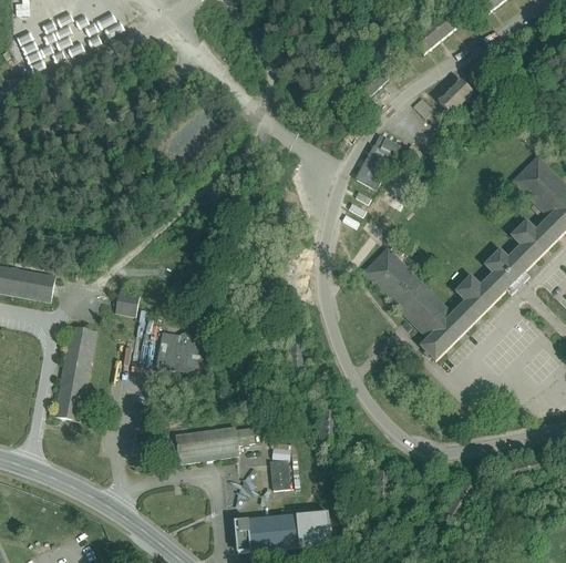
[(479,0),(487,11),(501,0),(479,0)]
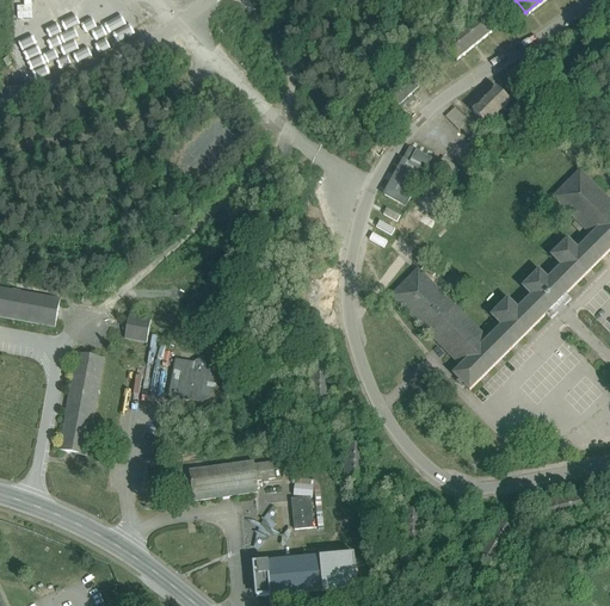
[(485,7),(443,41),(456,56),(498,23),(485,7)]
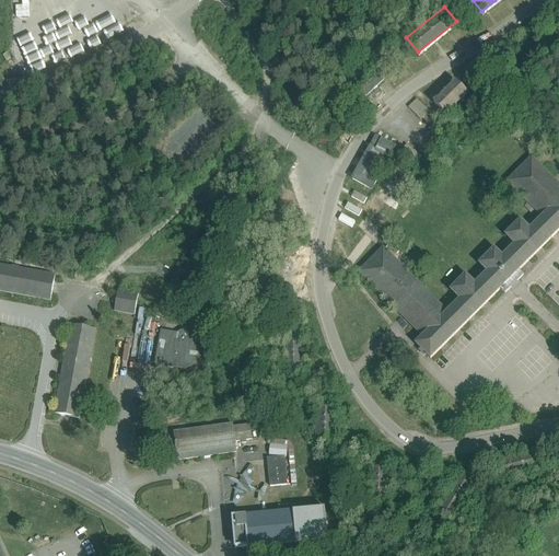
[(375,66),(356,83),(364,92),(384,74),(375,66)]
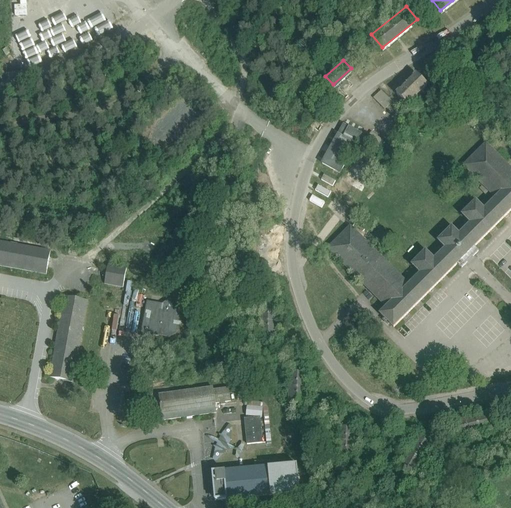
[(416,71),(395,91),(406,102),(426,82),(421,76),(416,71)]
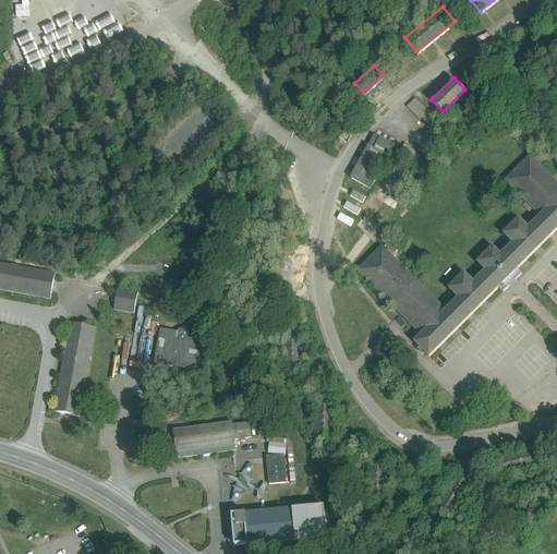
[(426,107),(414,95),(406,103),(418,116),(426,107)]
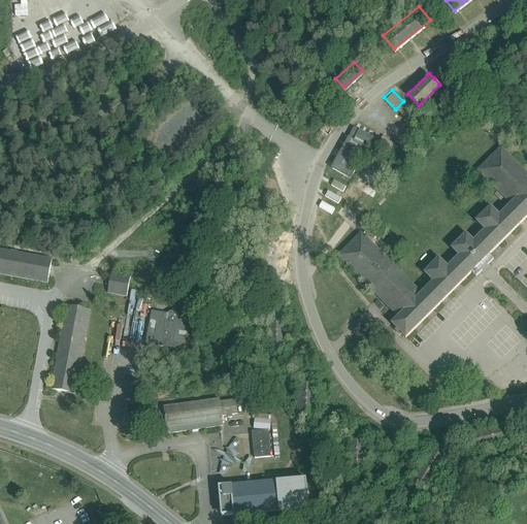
[(419,118),(412,110),(403,118),(412,125),(419,118)]
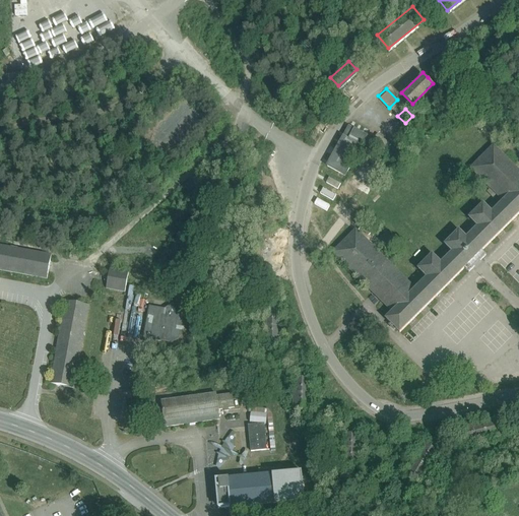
[(347,123),(326,163),(343,173),(348,164),(342,160),(355,138),(361,141),(364,136),(366,133),(347,123)]
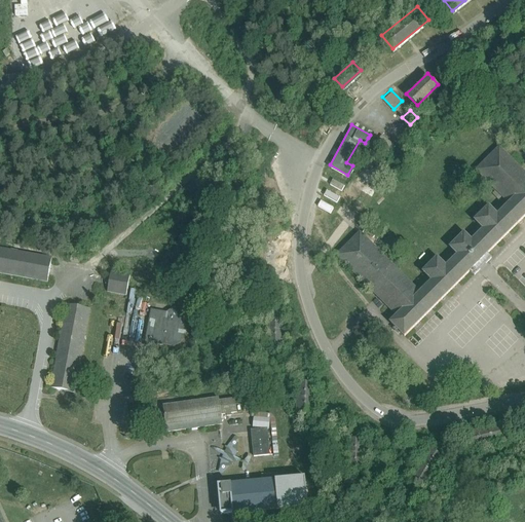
[(411,128),(396,143),(403,151),(418,136),(411,128)]
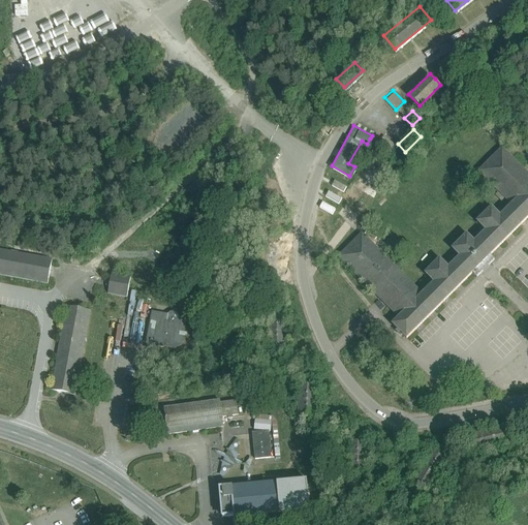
[(382,132),(376,141),(389,151),(395,143),(382,132)]
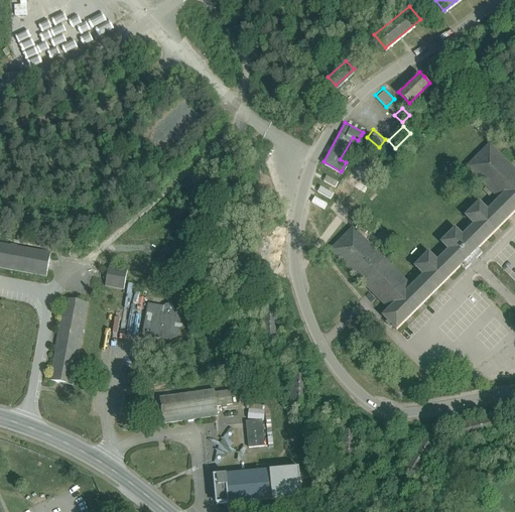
[(514,167),(489,141),(467,163),(499,197),(487,209),(478,200),(465,213),(474,222),(462,234),(455,227),(440,240),(448,247),(436,259),(427,250),(414,263),(423,272),(411,284),(385,258),(384,259),(351,226),(330,247),(389,306),(382,313),(395,326),(460,262),(464,266),(481,250),(477,245),(514,207),(514,167)]
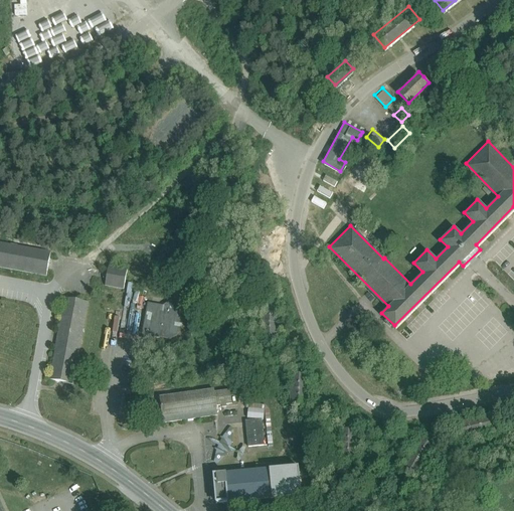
[(201,187),(189,174),(181,182),(194,194),(201,187)]
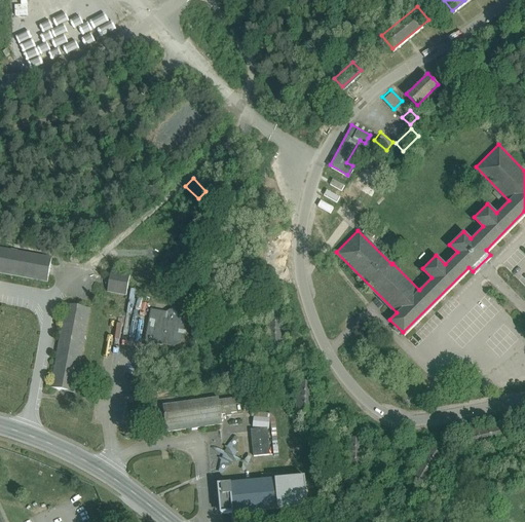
[(375,231),(366,222),(362,226),(363,227),(363,226),(371,234),(375,231)]
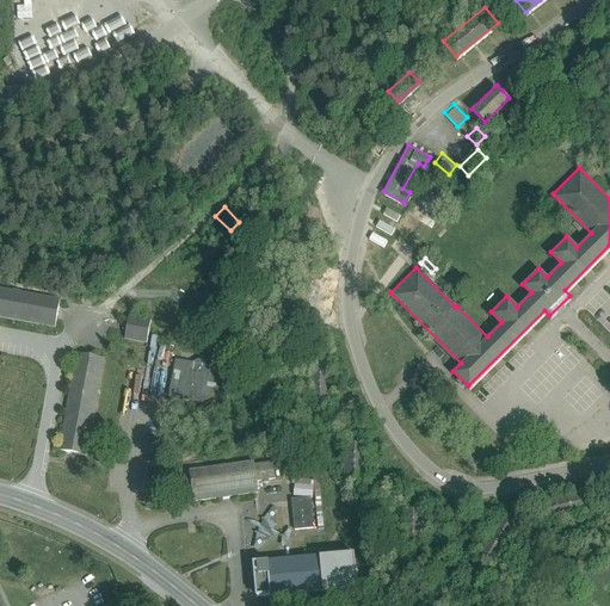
[(59,296),(0,284),(0,313),(54,323),(59,296)]
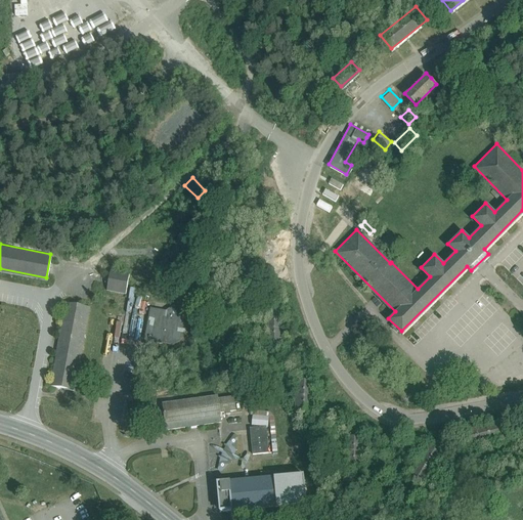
[(128,271),(118,269),(118,266),(115,266),(114,269),(110,268),(105,287),(125,291),(128,271)]
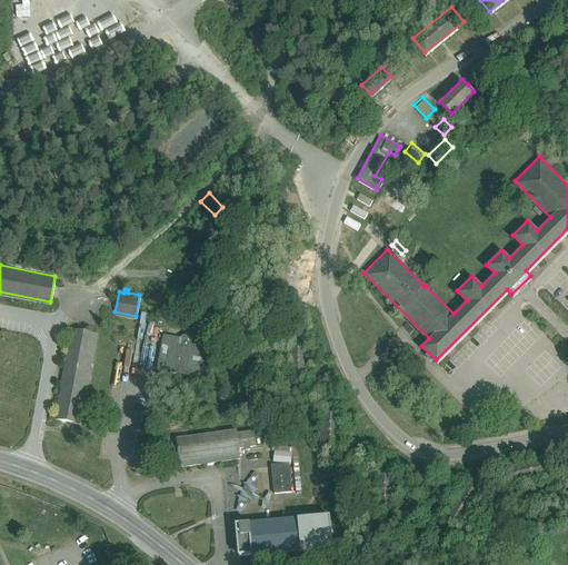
[(96,330),(71,326),(55,416),(79,422),(96,330)]
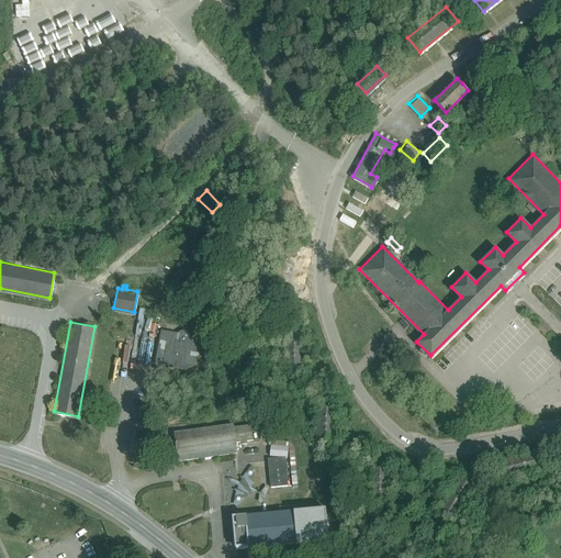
[(177,332),(161,328),(155,361),(184,367),(191,361),(192,355),(199,349),(194,343),(195,335),(188,333),(183,327),(177,332)]
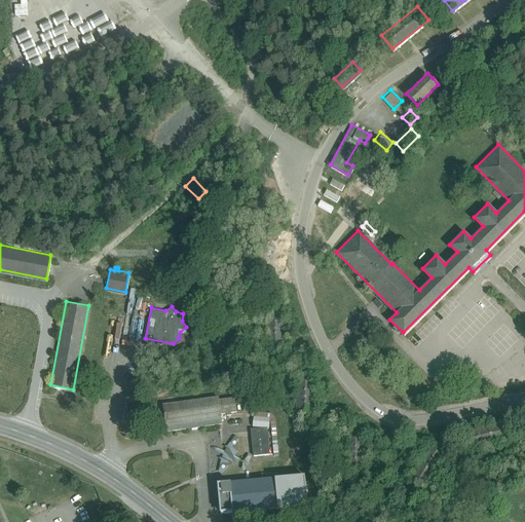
[(284,311),(266,310),(266,342),(284,342),(284,311)]
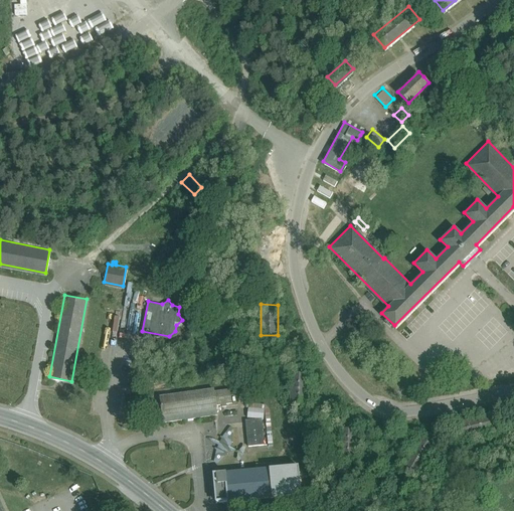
[(213,387),(159,394),(160,404),(161,412),(162,419),(216,411),(215,405),(215,402),(220,401),(221,403),(225,402),(225,400),(230,400),(229,388),(213,390),(213,387)]
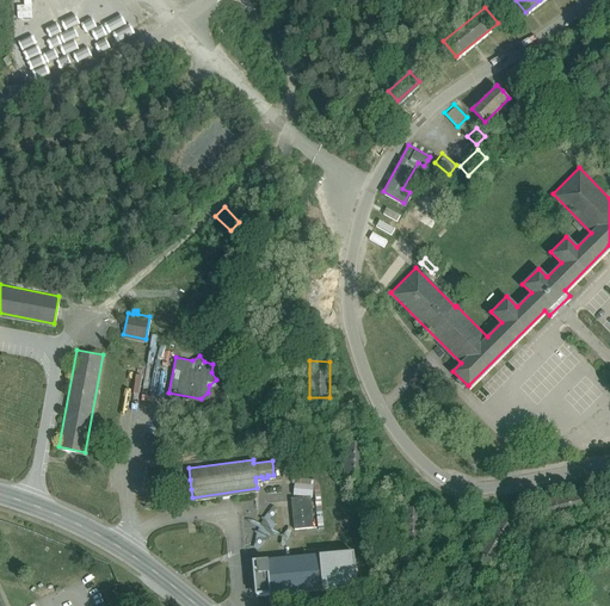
[(309,489),(294,490),(294,495),(290,496),(294,526),(312,524),(309,489)]
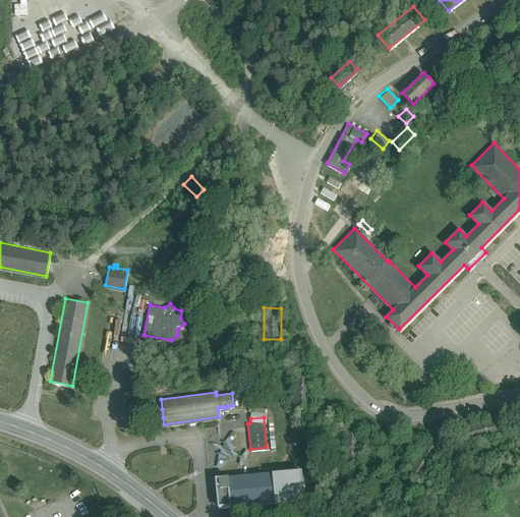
[(301,469),(215,477),(215,480),(210,480),(212,504),(218,503),(218,506),(303,498),(301,469)]
